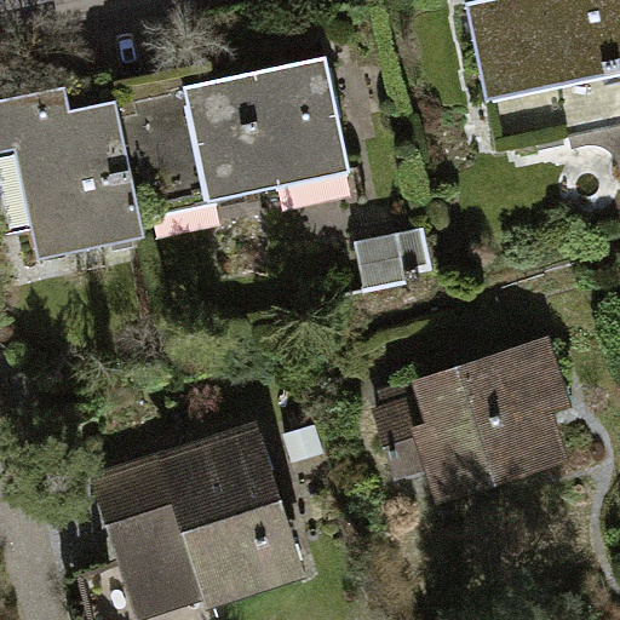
[(619,0),(476,0),(465,3),(497,150),(619,124),(619,0)]
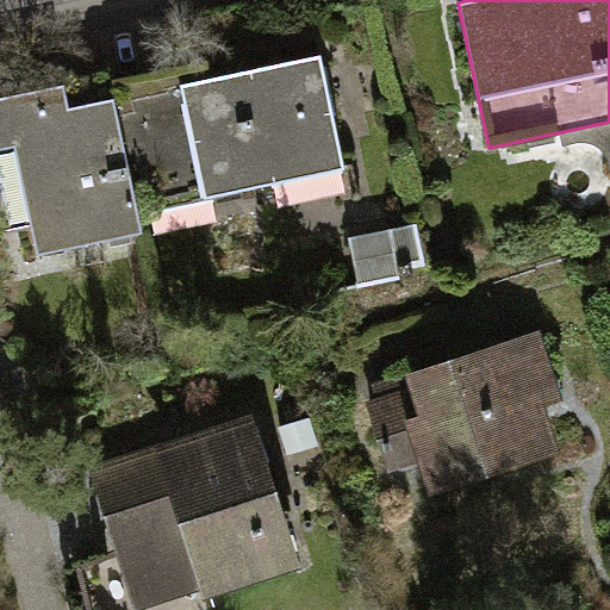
[(135,212),(343,169),(319,53),(111,95),(135,212)]
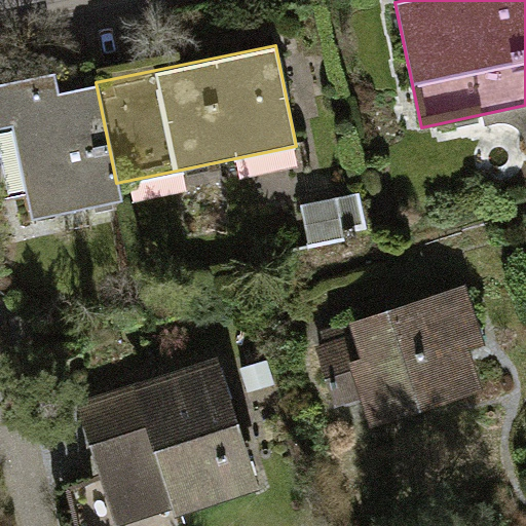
[(116,183),(96,82),(49,92),(46,77),(0,85),(0,125),(5,124),(25,219),(120,199),(116,183)]
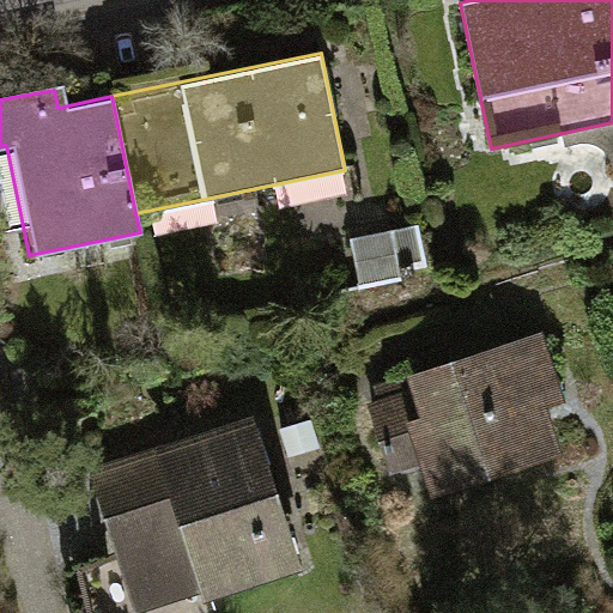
[(358,241),(368,285),(435,271),(425,226),(358,241)]
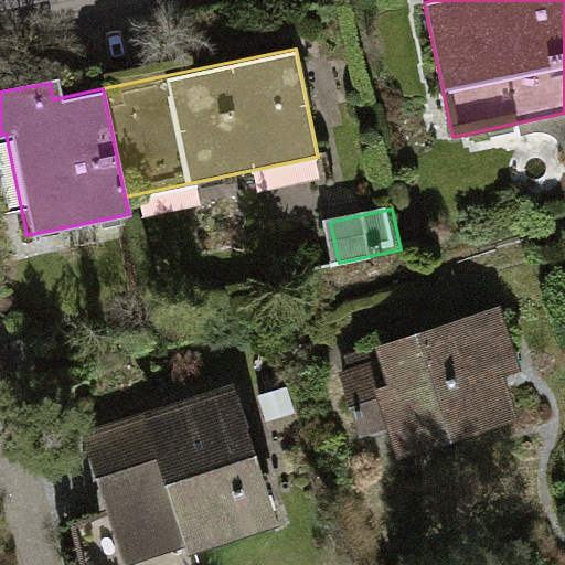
[(393,419),(402,448),(508,413),(494,371),(509,366),(492,316),(385,351),(382,343),(345,355),(352,374),(343,377),(361,429),(393,419)]
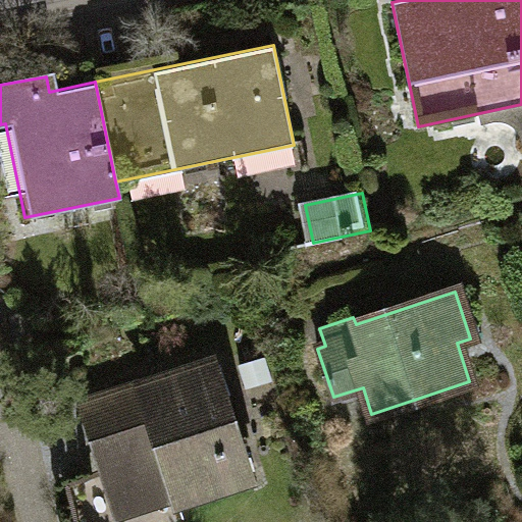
[(212,362),(83,405),(120,521),(122,521),(250,480),(212,362)]
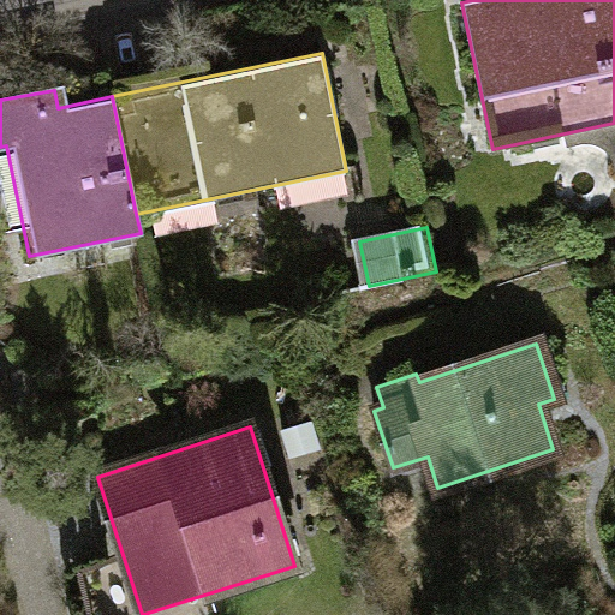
All buildings are outlined.
